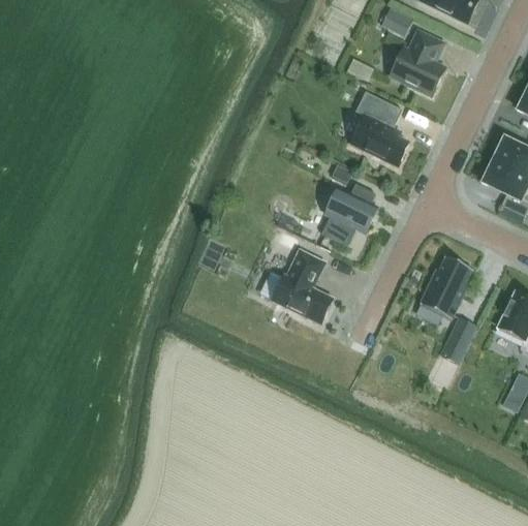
[(420,0),(420,1),(466,24),(477,0),(420,0)]
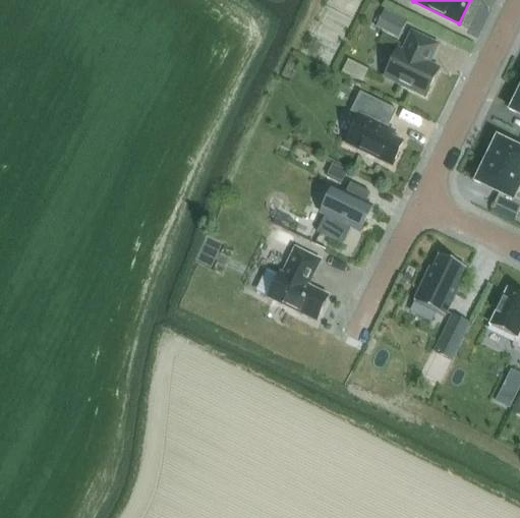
[(404,18),(382,7),(372,25),(395,37),(404,18)]
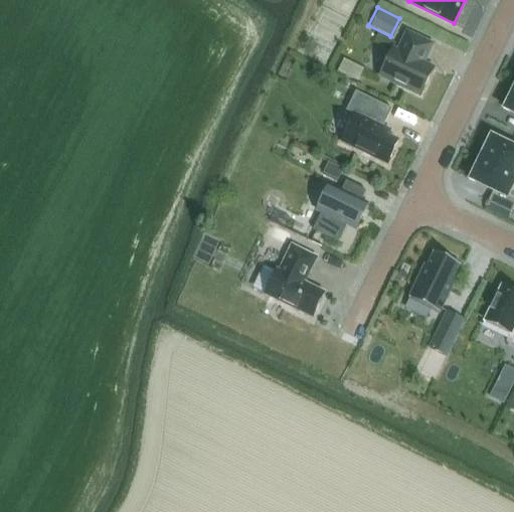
[(392,48),(379,73),(419,94),(432,67),(419,61),(422,55),(424,56),(431,42),(405,30),(396,50),(392,48)]
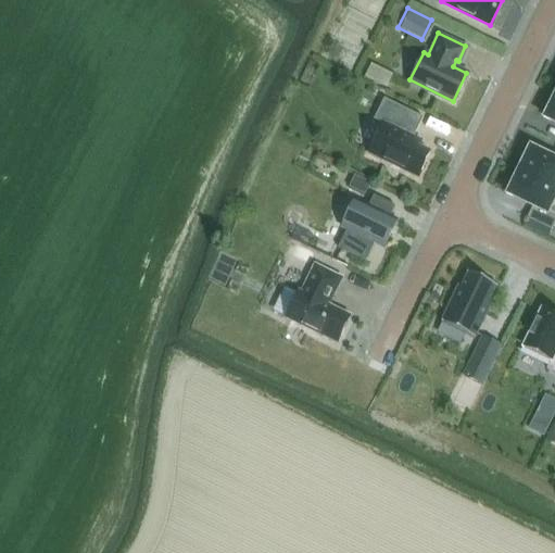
[(374,63),(367,73),(386,86),(392,76),(374,63)]
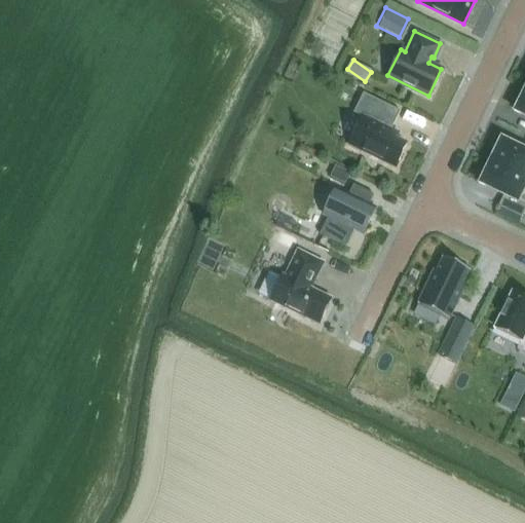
[(524,87),(524,88),(514,110),(524,115),(524,87)]
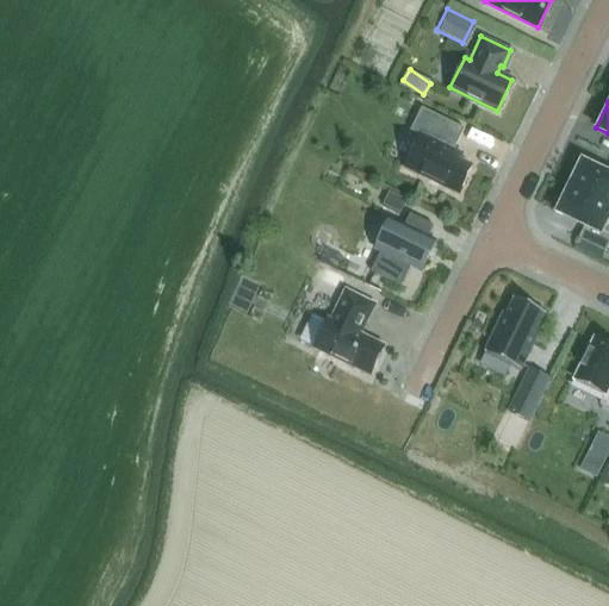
[(458,193),(471,166),(458,160),(461,152),(453,148),(464,126),(420,106),(409,129),(420,133),(404,167),(458,193)]
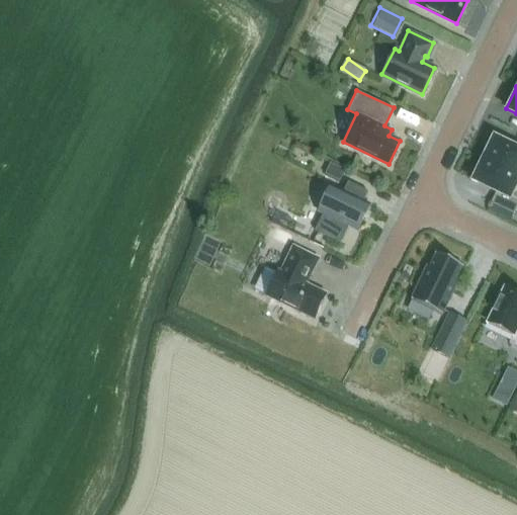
[(493,136),(483,158),(516,174),(516,145),(516,147),(493,136)]
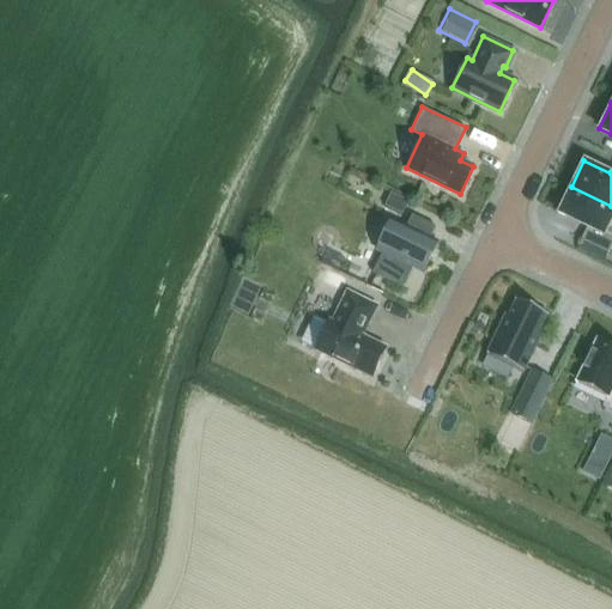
[(611,206),(571,187),(558,212),(586,226),(585,227),(580,238),(607,251),(611,241),(611,206)]
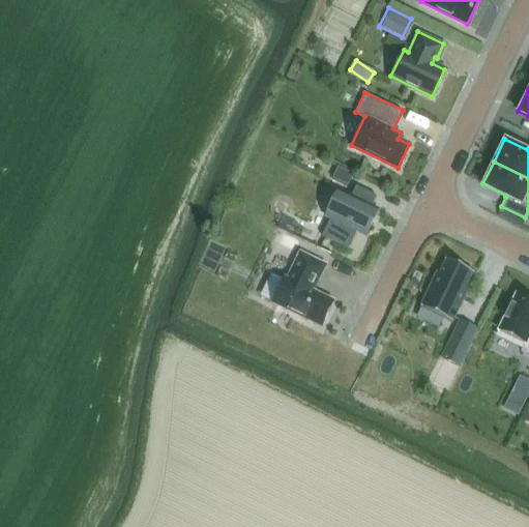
[(331,177),(347,184),(352,173),(336,166),(331,177)]
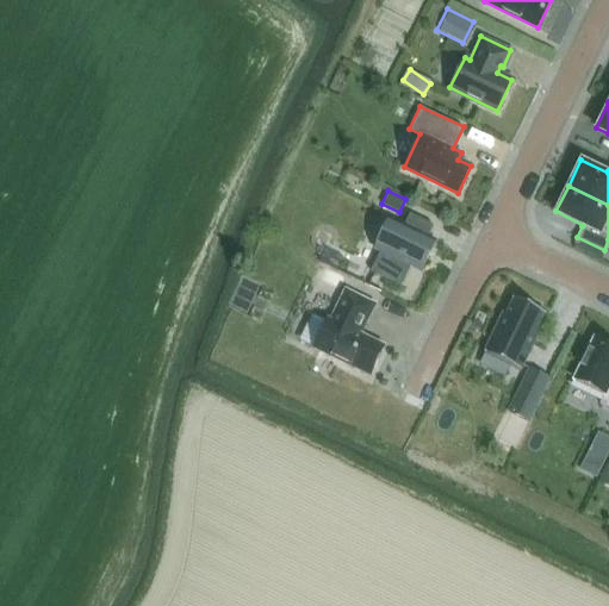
[(389,218),(374,247),(379,249),(370,269),(401,285),(410,264),(420,269),(434,239),(427,236),(433,224),(409,212),(403,224),(389,218)]
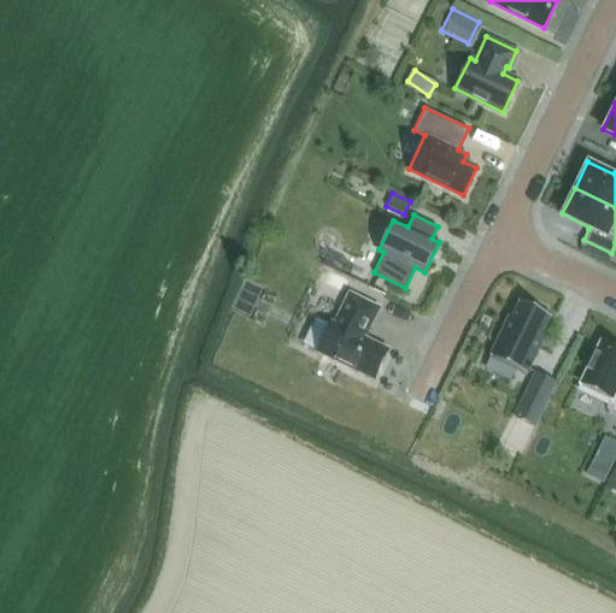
[(351,278),(330,270),(328,267),(321,282),(344,293),(351,278)]
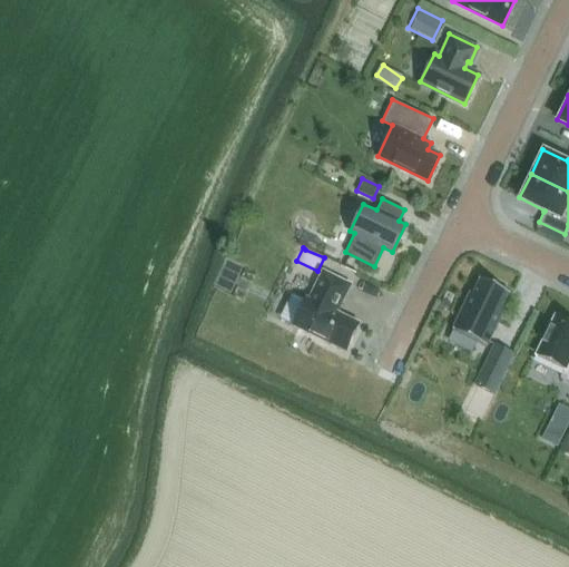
[(350,283),(322,270),(308,297),(306,296),(292,325),(344,350),(357,322),(336,311),(350,283)]
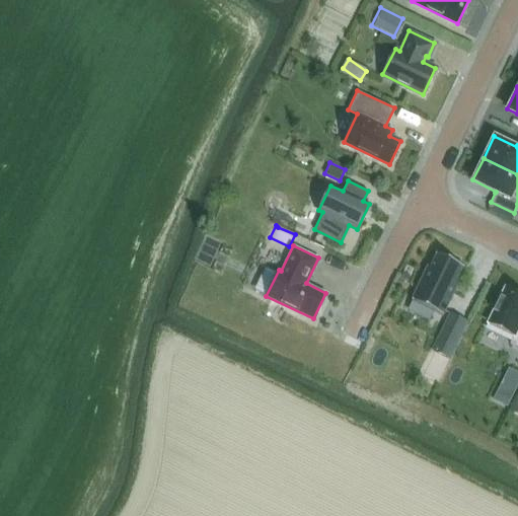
[(431,266),(414,300),(444,315),(461,281),(458,280),(464,267),(440,254),(433,268),(431,266)]
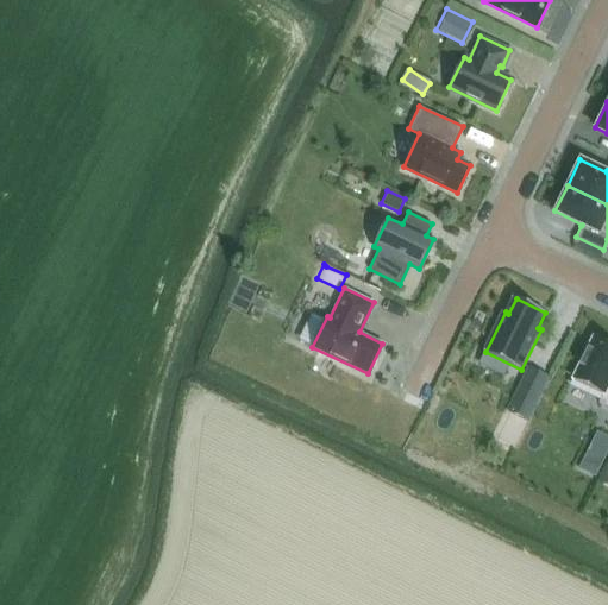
[(607,347),(591,339),(569,382),(600,397),(595,405),(607,411),(607,347)]
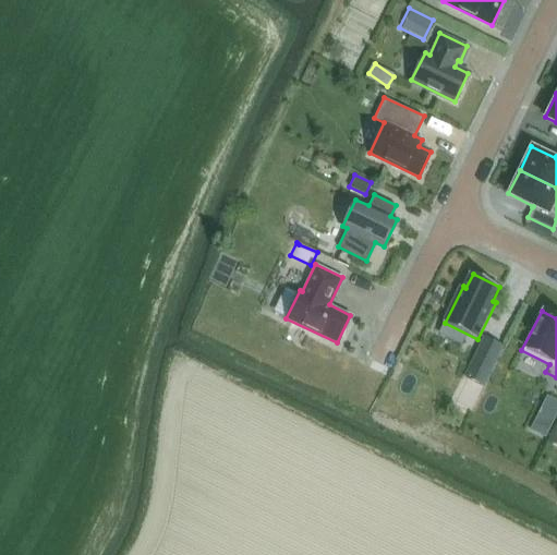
[(488,373),(501,345),(486,337),(472,365),(488,373)]
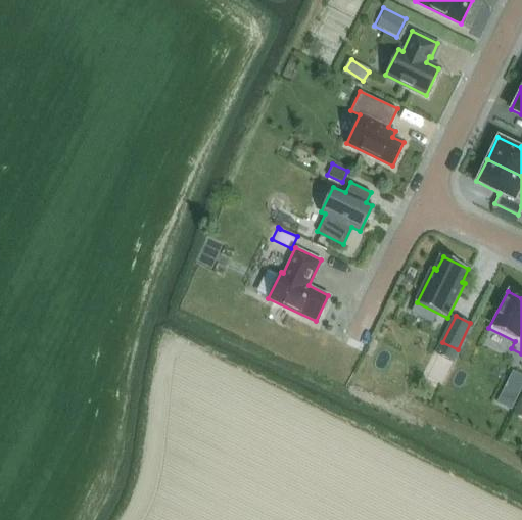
[(521,374),(512,370),(504,385),(518,392),(521,383),(521,374)]
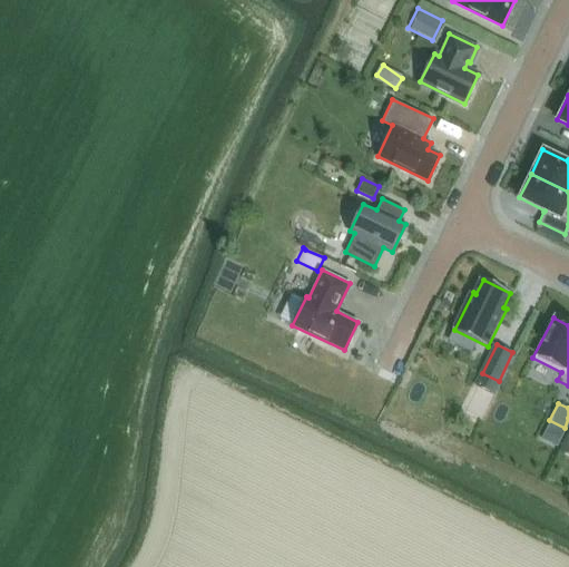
All buildings are outlined.
